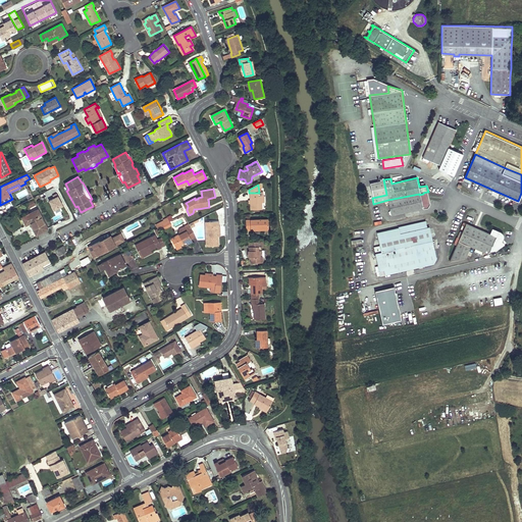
[(259,193),(250,193),(251,200),(251,204),(251,210),(264,210),(263,203),(262,203),(261,197),(263,197),(263,192),(259,193)]
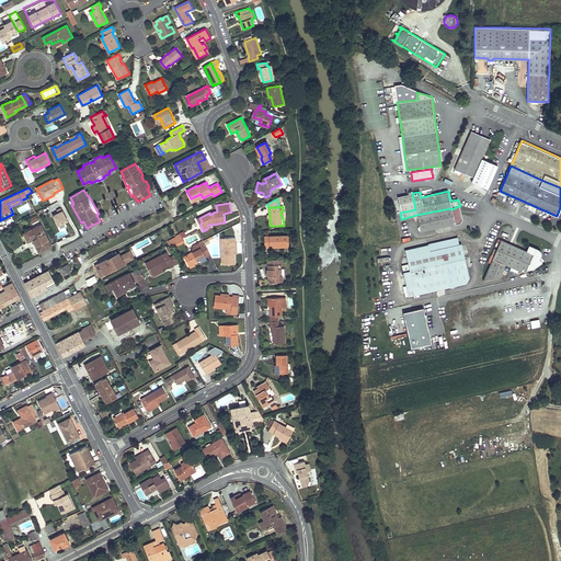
[(421,231),(455,224),(454,219),(462,217),(460,206),(459,206),(455,207),(455,208),(450,209),(450,208),(416,215),(421,231)]
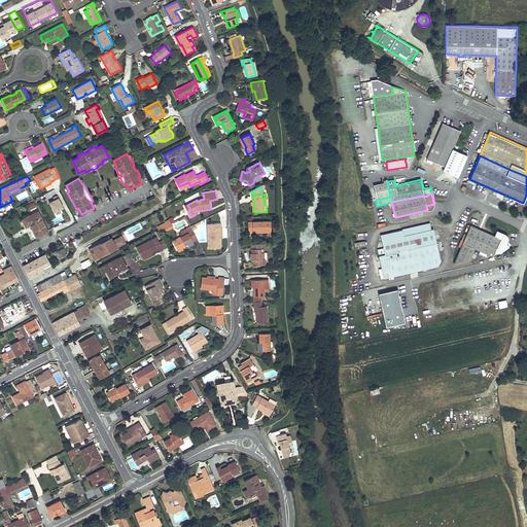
[(58,196),(54,198),(55,200),(49,203),(55,212),(64,207),(58,196)]
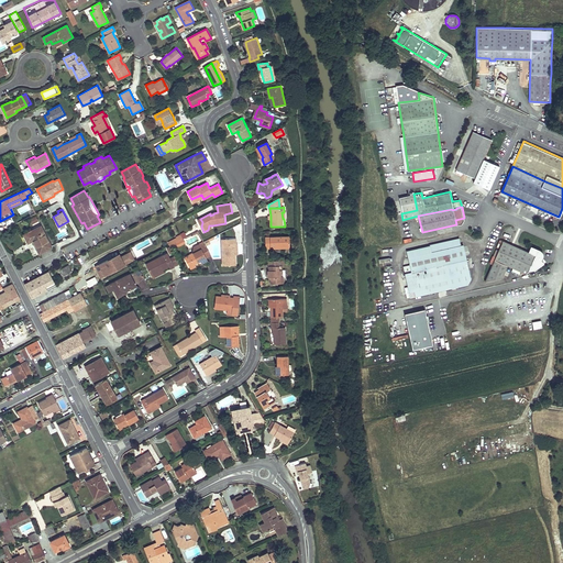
[(41,225),(24,234),(29,243),(32,241),(39,253),(52,246),(41,225)]
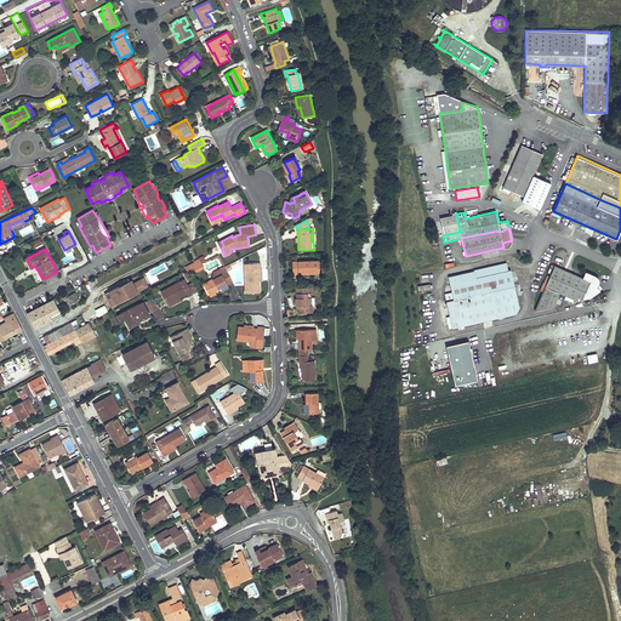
[(208,271),(221,265),(218,258),(205,265),(208,271)]
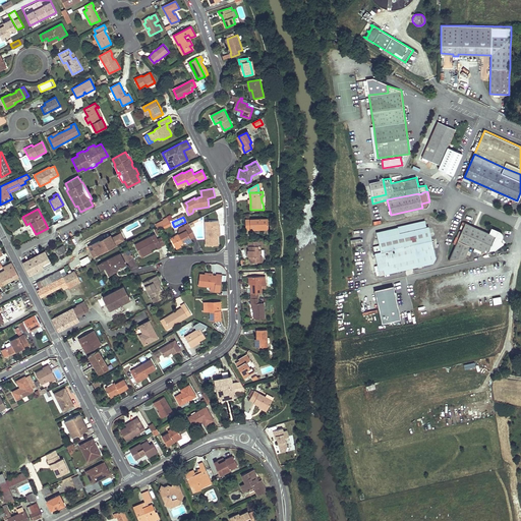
[(158,227),(169,221),(168,218),(156,224),(158,227)]
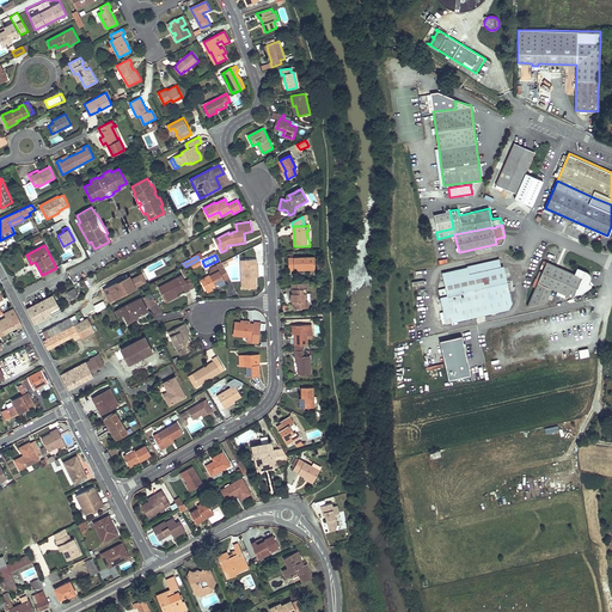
[(314,257),(289,258),(291,270),(305,270),(304,268),(307,268),(307,270),(316,269),(314,257)]
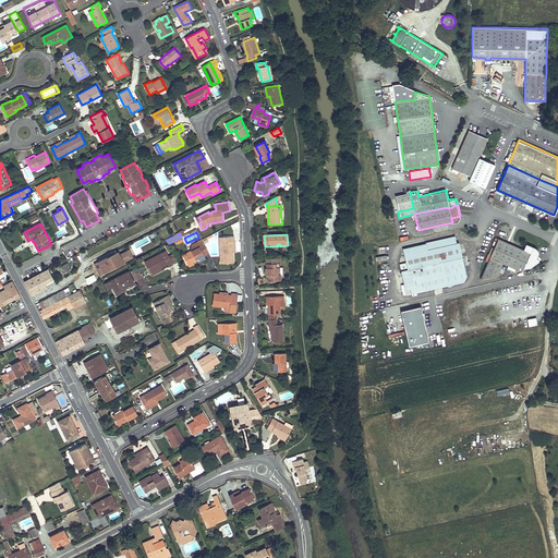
[(181,237),(169,243),(169,244),(170,246),(183,240),(181,237)]
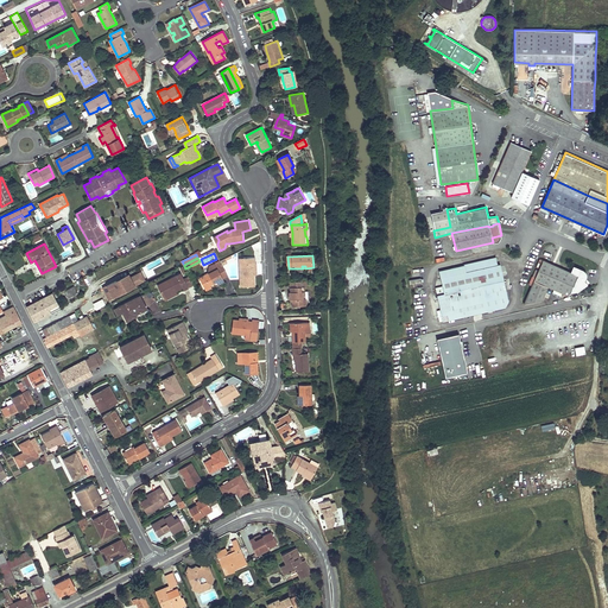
[(255,258),(244,258),(244,264),(240,264),(240,287),(254,286),(254,274),(253,264),(255,264),(255,258)]
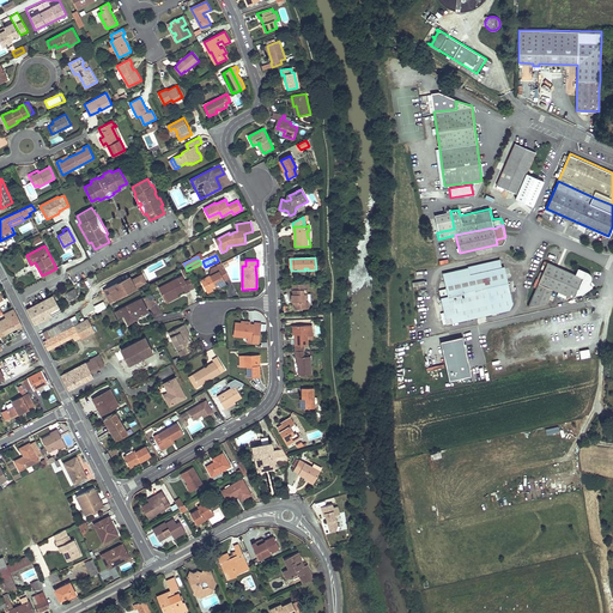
[(443,279),(445,289),(448,295),(439,297),(444,319),(445,323),(510,309),(513,303),(504,267),(502,268),(501,260),(468,266),(468,267),(442,273),(443,279)]
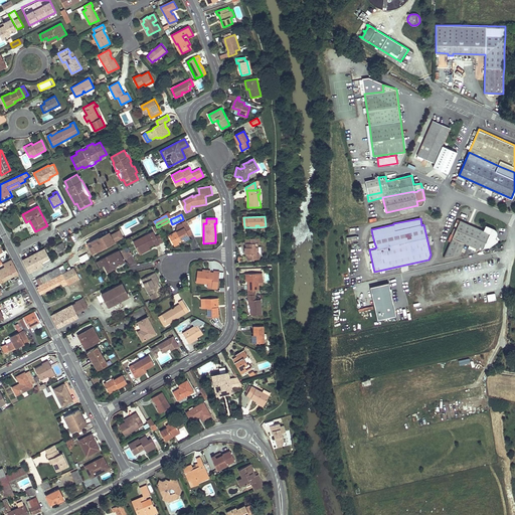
[(489,232),(460,219),(456,229),(453,234),(443,256),(458,254),(464,242),(482,250),(489,232)]
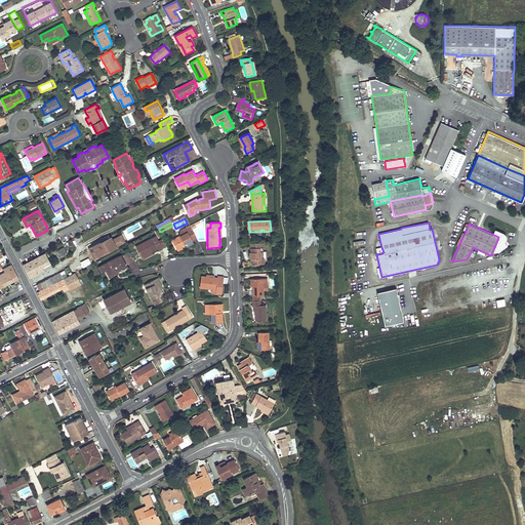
[(187,231),(192,229),(190,225),(180,230),(180,234),(180,236),(188,232),(187,231)]
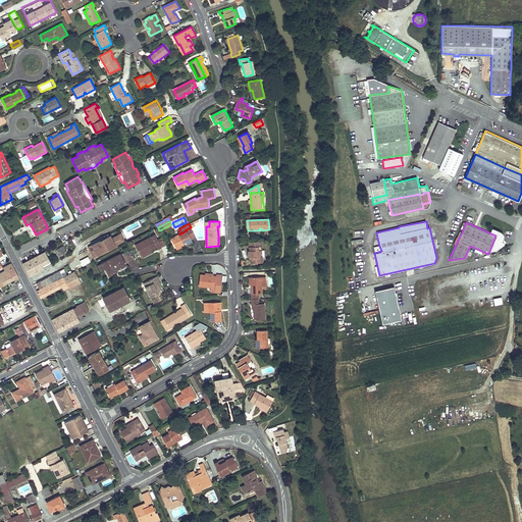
[(179,235),(171,239),(175,248),(180,245),(184,244),(184,242),(185,241),(186,243),(187,245),(193,242),(192,239),(196,237),(191,227),(186,229),(187,230),(179,235)]
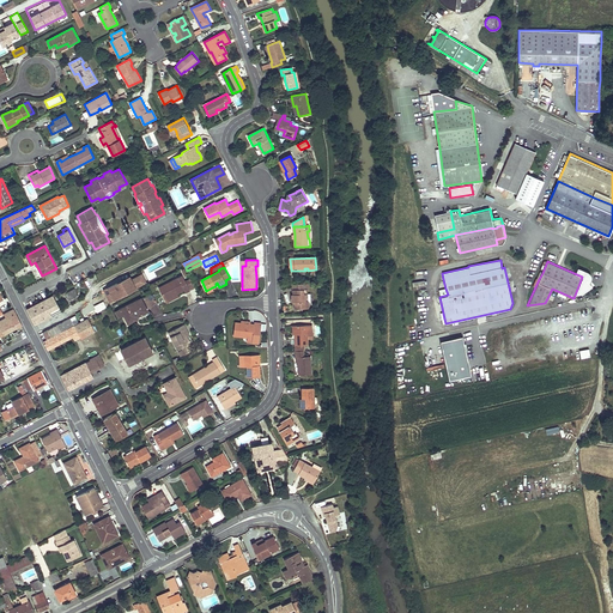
[(116,283),(105,290),(111,301),(125,293),(125,292),(143,284),(138,275),(131,280),(129,278),(117,284),(116,283)]
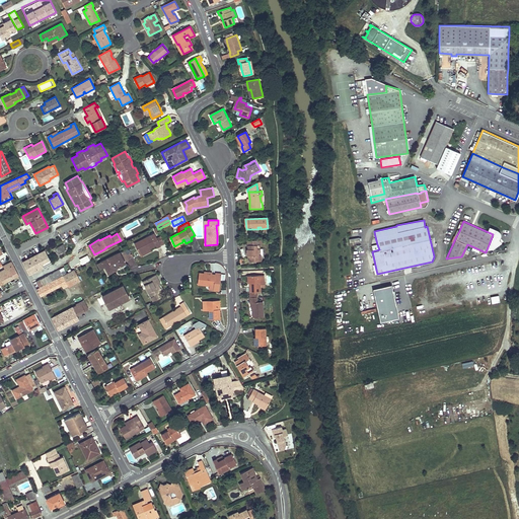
[(155,233),(134,243),(140,253),(151,247),(156,244),(157,247),(161,245),(157,237),(155,233)]
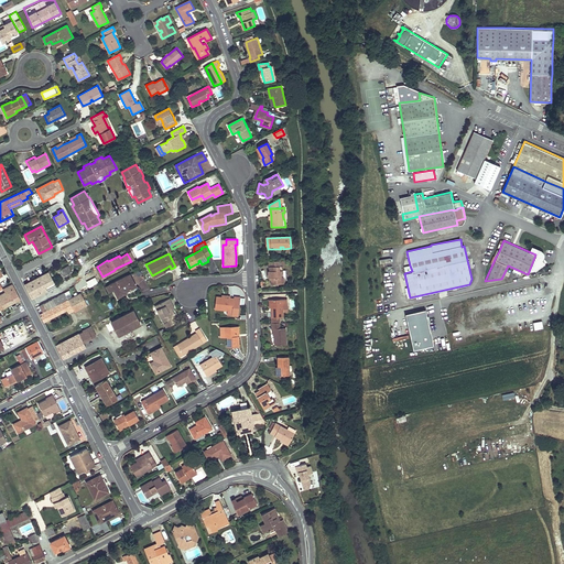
[(171,258),(175,267),(180,263),(175,256),(171,258)]
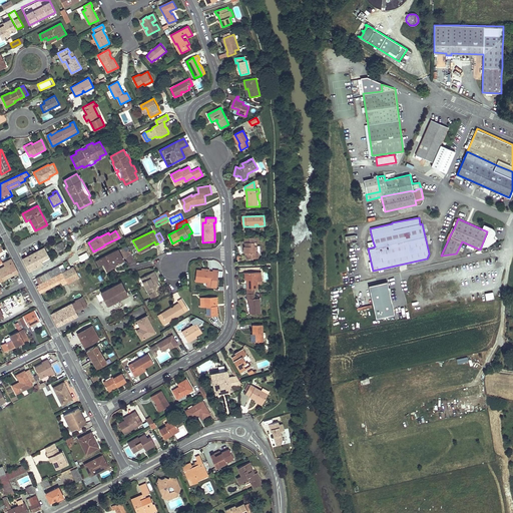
[(259,237),(244,237),(244,243),(245,243),(246,247),(244,247),(245,253),(246,252),(246,255),(247,260),(259,259),(258,252),(255,252),(255,246),(258,246),(258,242),(259,242),(259,237)]
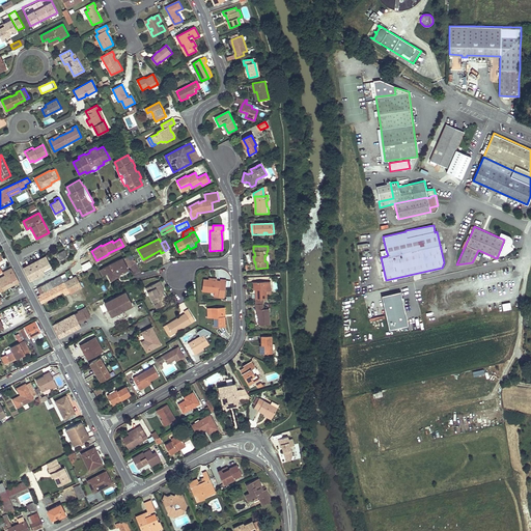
[(65,250),(57,254),(60,260),(68,256),(65,250)]
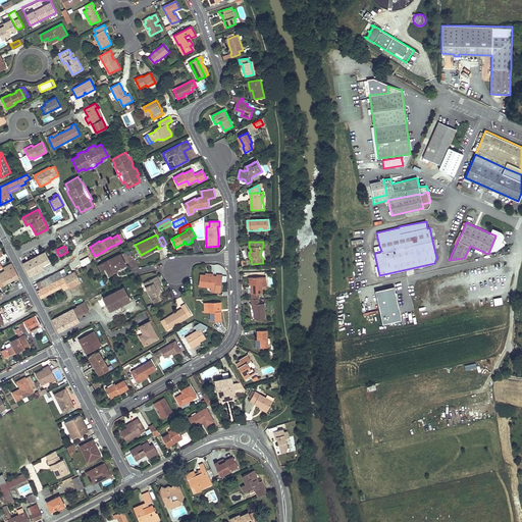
[(152,249),(141,255),(142,257),(153,252),(152,249)]
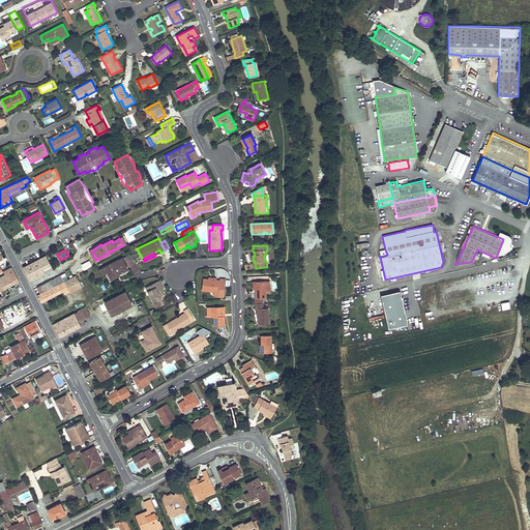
[(47,256),(23,267),(30,280),(53,268),(47,256)]
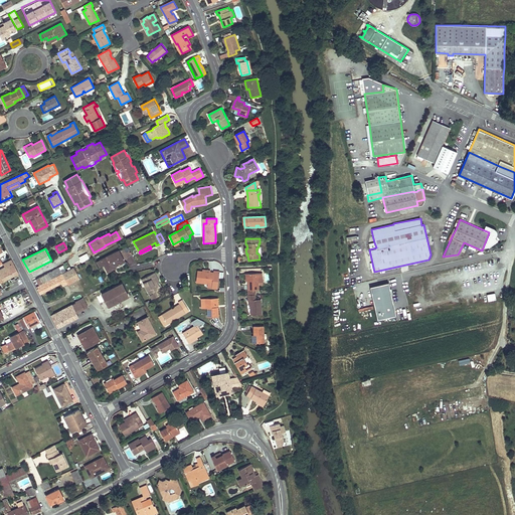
[(119,250),(102,260),(104,265),(108,272),(114,269),(113,267),(114,266),(115,267),(124,262),(119,250)]
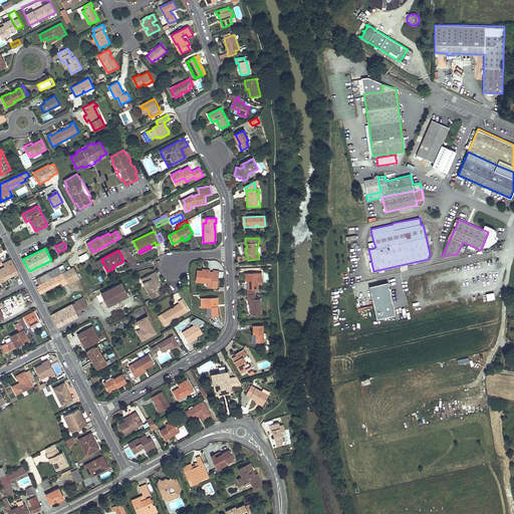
[(86,252),(78,256),(79,259),(69,264),(70,267),(89,258),(86,252)]
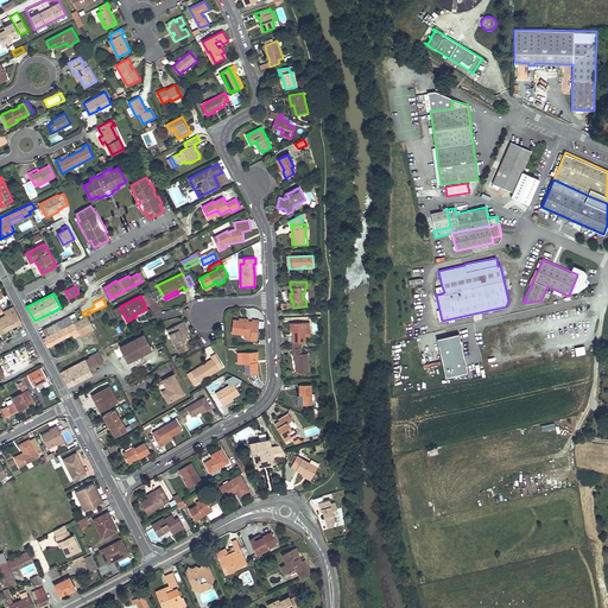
[(0,318),(0,333),(0,334),(16,325),(21,323),(23,322),(13,306),(4,311),(6,316),(0,318)]
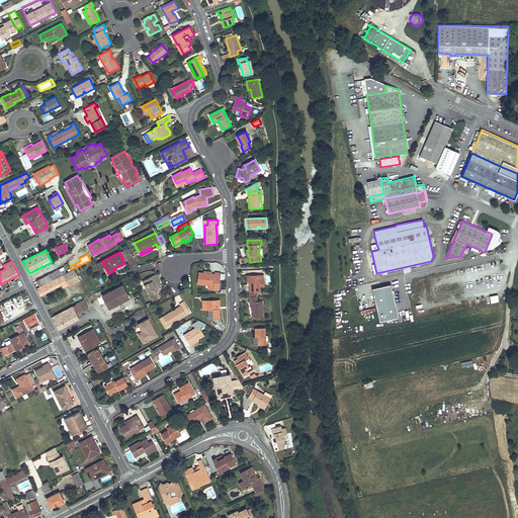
[(75,269),(36,288),(40,294),(62,283),(64,287),(69,285),(70,286),(81,280),(75,269)]
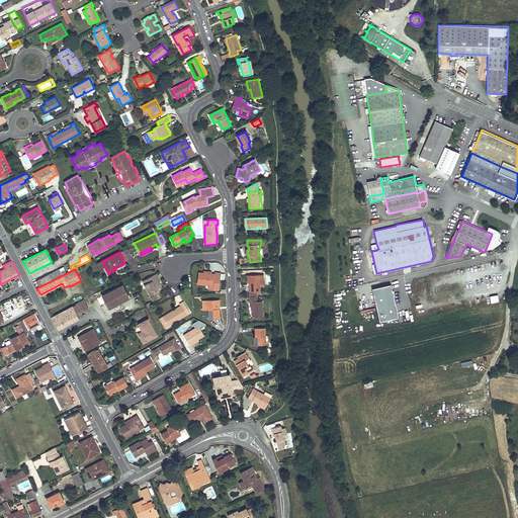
[(59,269),(37,280),(39,285),(62,274),(59,269)]
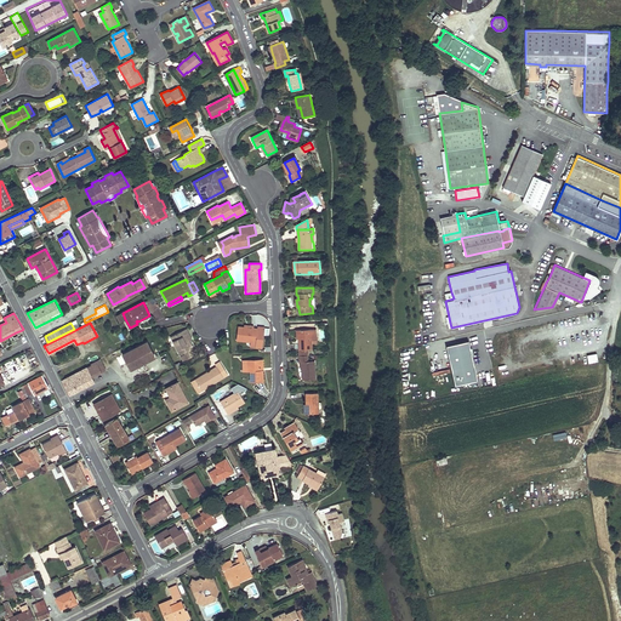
[(248,329),(239,328),(238,340),(252,342),(257,342),(256,347),(256,348),(263,348),(266,329),(258,328),(258,330),(255,330),(255,331),(248,330),(248,329)]
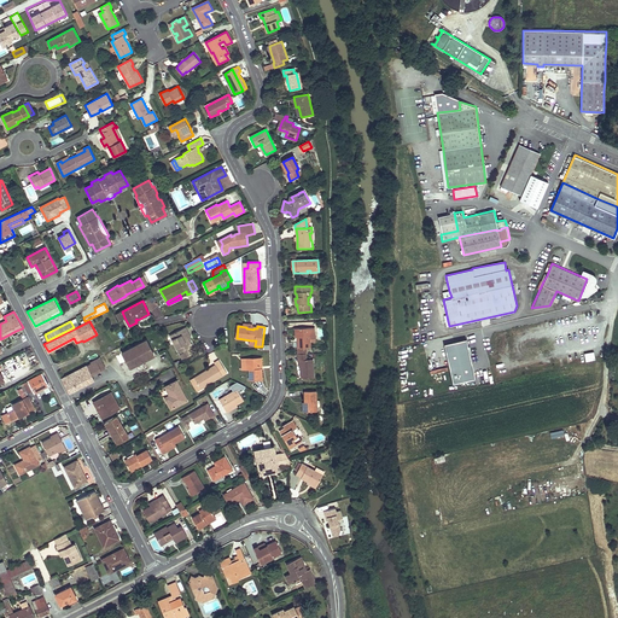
[(185,327),(170,336),(179,353),(180,351),(181,354),(180,355),(182,360),(194,353),(191,347),(192,345),(188,339),(186,336),(185,336),(184,333),(187,332),(185,327)]
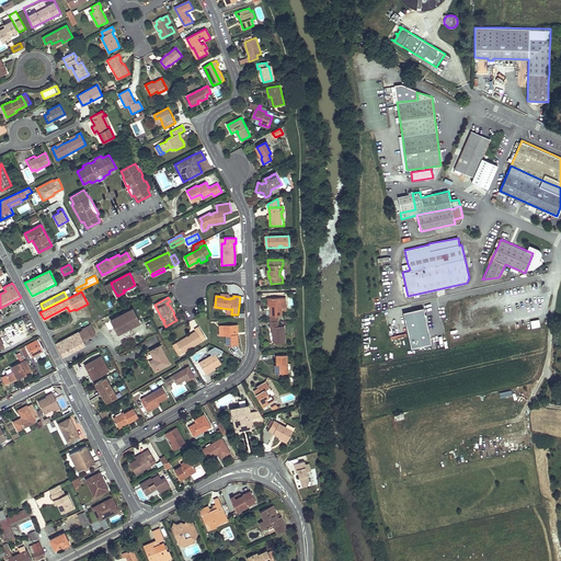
[(281,308),(281,298),(270,298),(270,306),(271,316),(279,316),(282,316),(281,308)]
